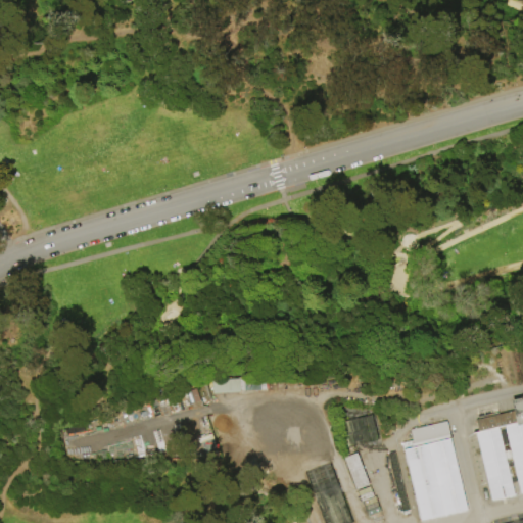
[(491,500),(475,432),(477,431),(475,420),(512,411),(510,399),(522,395),(522,491),(521,492),(505,426),(497,428),(513,494),(491,500)]
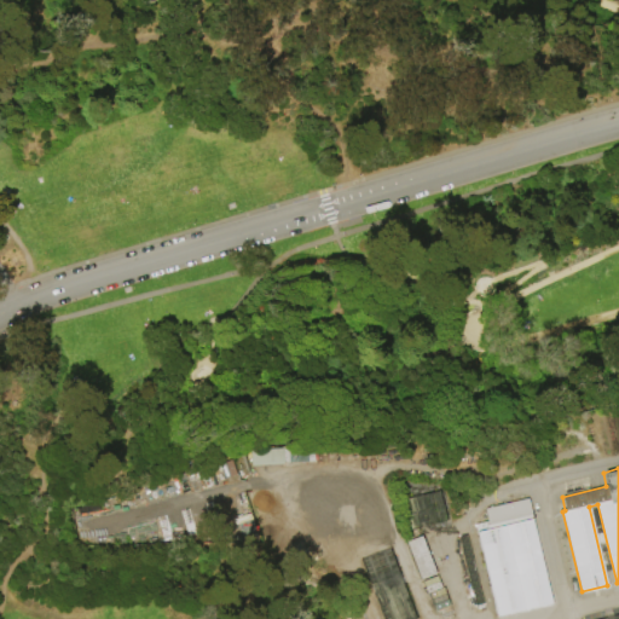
[(401,499),(438,490),(445,521),(409,530),(401,499)]
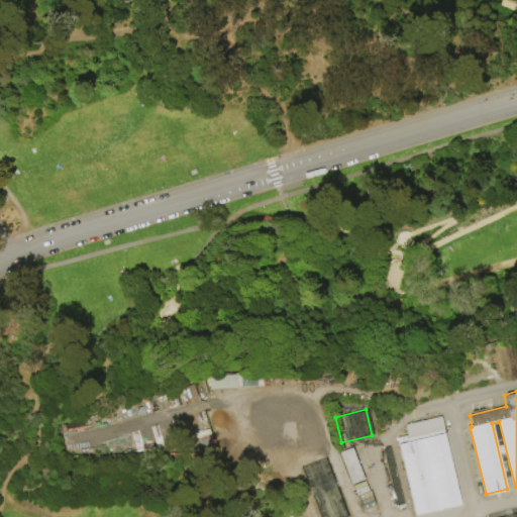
[(397,438),(408,435),(405,425),(440,417),(461,505),(415,516),(397,438)]
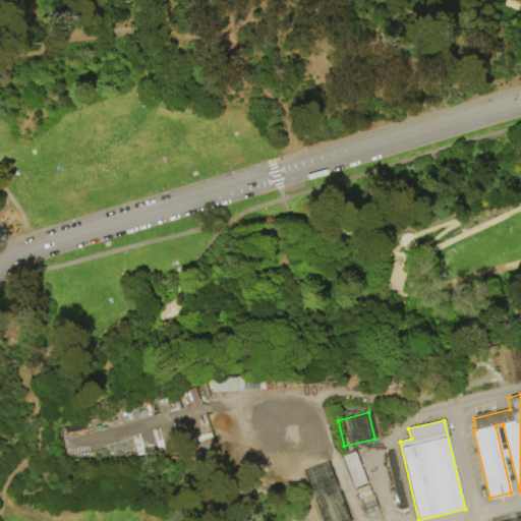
[(342,456),(355,451),(367,483),(354,488),(342,456)]
